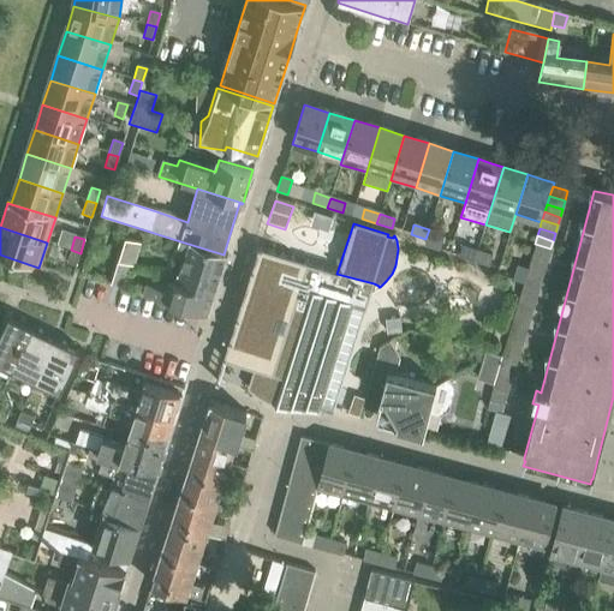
[(427,237),(425,239),(424,246),(439,251),(442,241),(427,237)]
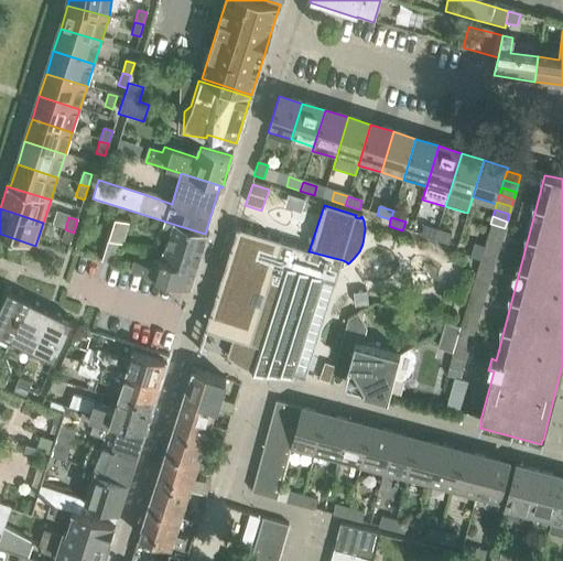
[(108,239),(119,244),(123,245),(130,225),(114,220),(108,239)]
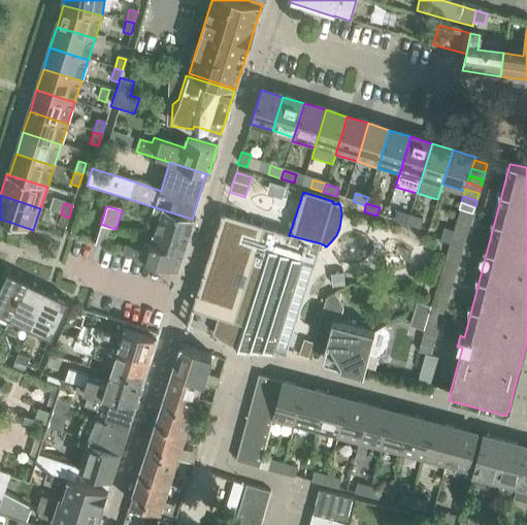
[(155,207),(152,219),(159,222),(152,244),(183,254),(194,220),(192,219),(155,207)]
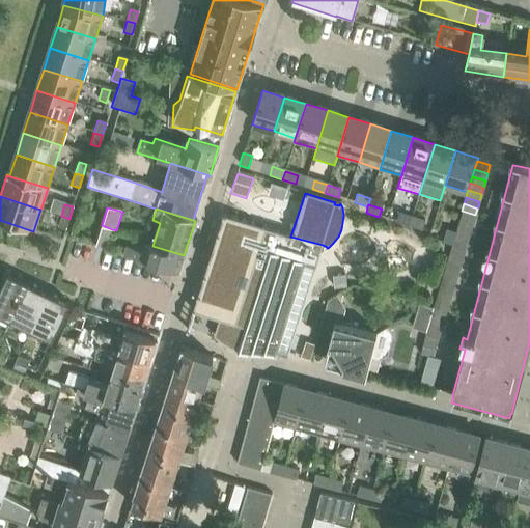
[(462,211),(459,218),(473,222),(475,215),(462,211)]
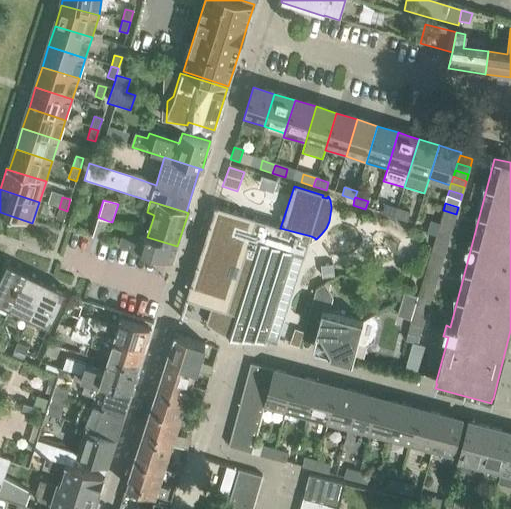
[(381,214),(394,218),(397,210),(384,206),(381,214)]
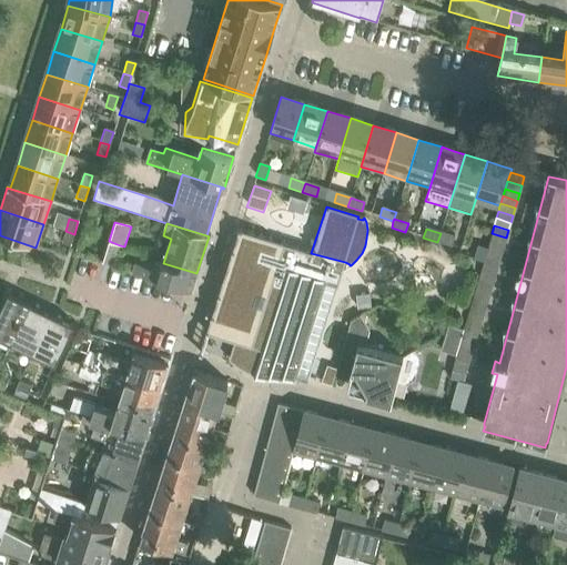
[(225,271),(205,333),(208,334),(234,342),(229,361),(233,364),(242,371),(253,375),(253,376),(267,381),(269,377),(281,382),(282,379),(294,383),(295,380),(306,383),(307,381),(309,379),(297,375),(321,301),(325,284),(337,288),(345,262),(311,253),(262,238),(239,230),(225,271)]
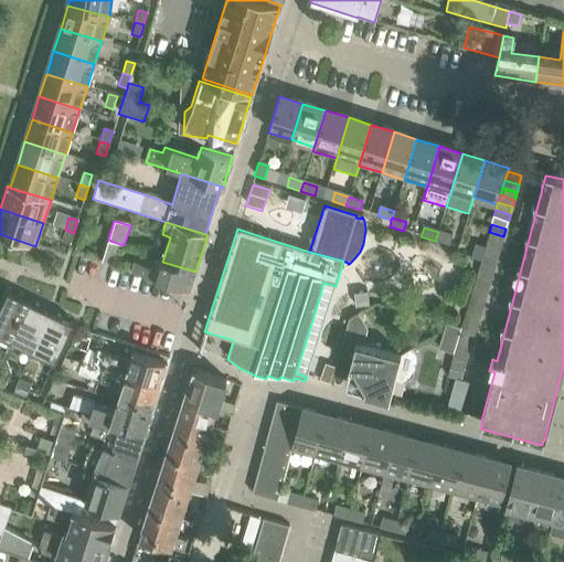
[(74,233),(65,230),(61,243),(70,245),(74,233)]
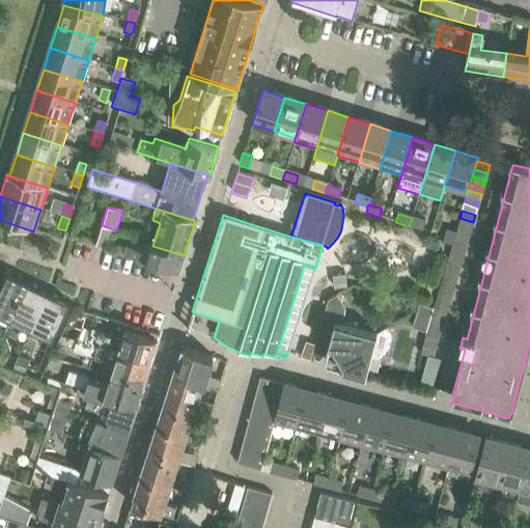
[(424,222),(412,218),(409,226),(421,230),(424,222)]
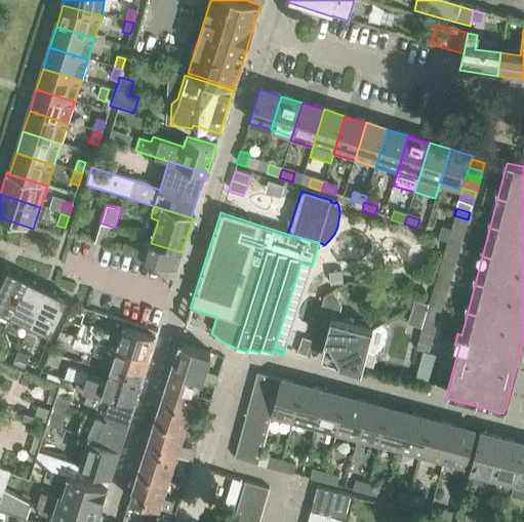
[(454,215),(452,223),(466,227),(468,219),(454,215)]
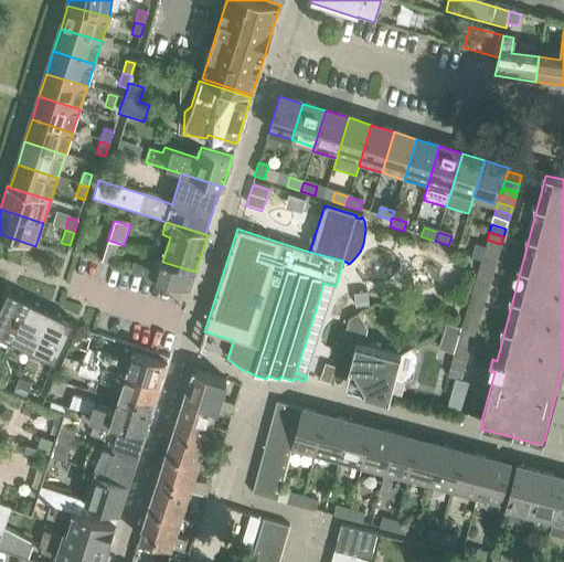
[(108,240),(102,262),(113,265),(119,244),(108,240)]
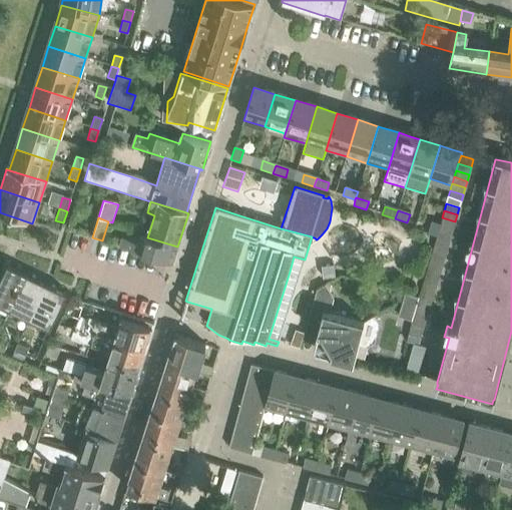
[(442,217),(440,224),(453,228),(455,221),(442,217)]
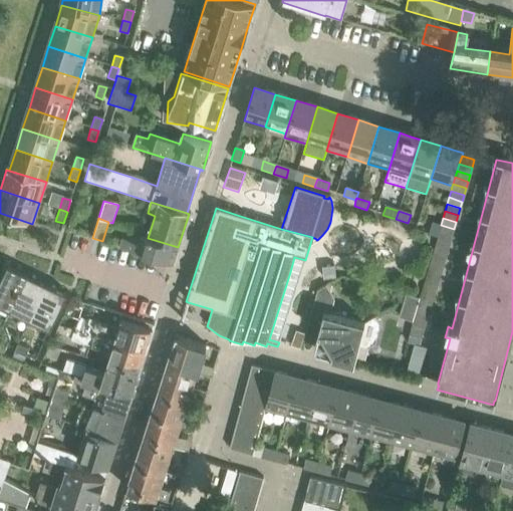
[(439,232),(441,225),(432,223),(428,235),(437,238),(439,232)]
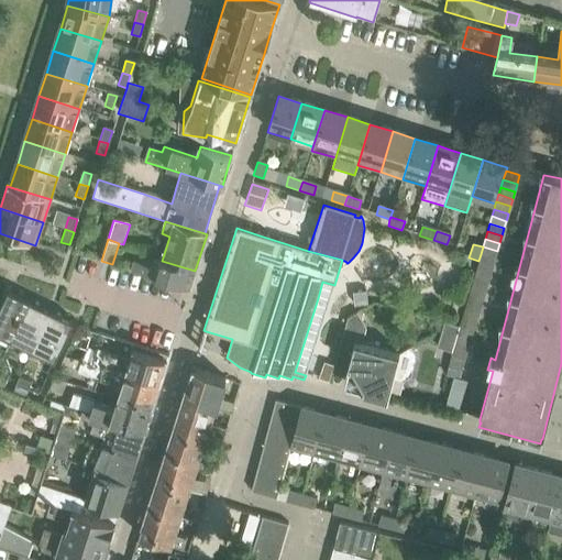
[(483,246),(481,254),(495,259),(497,251),(483,246)]
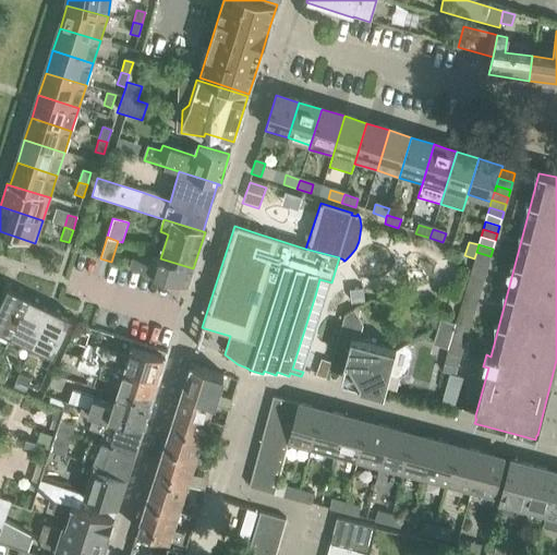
[(474,258),(488,263),(491,256),(476,252),(474,258)]
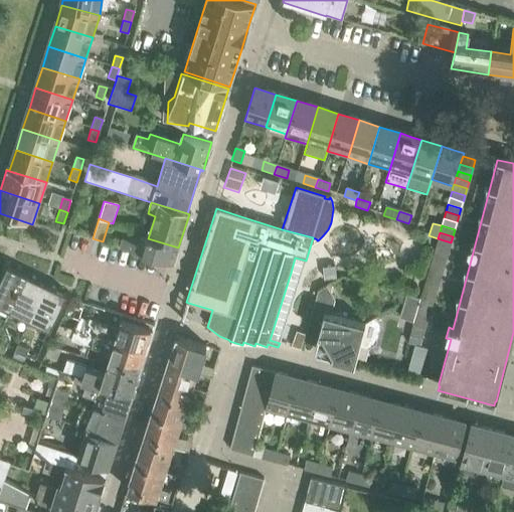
[(128,241),(125,250),(168,264),(173,265),(178,247),(148,238),(141,235),(138,245),(128,241)]
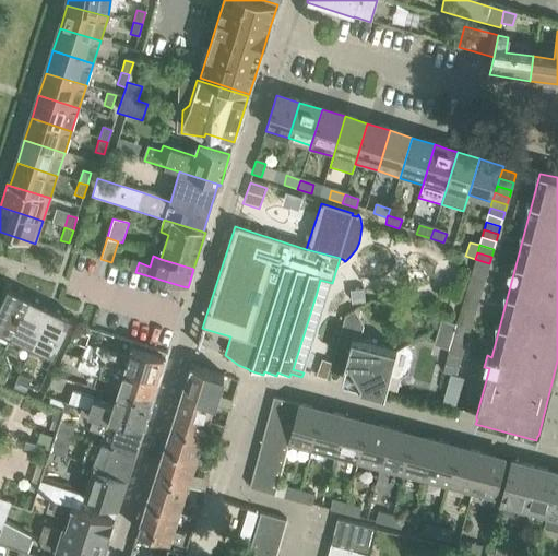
[(475,259),(473,267),(487,271),(489,263),(475,259)]
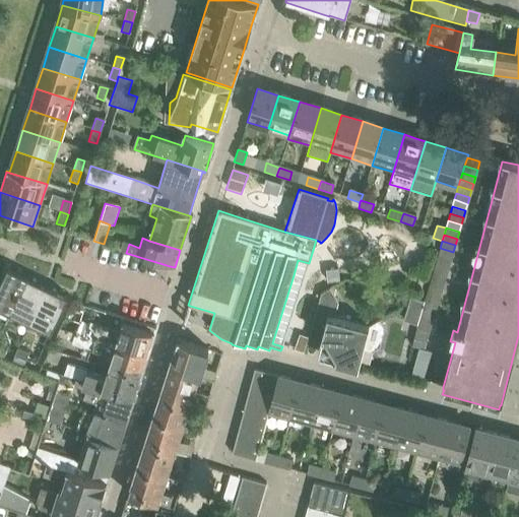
[(440,248),(438,255),(451,259),(453,252),(440,248)]
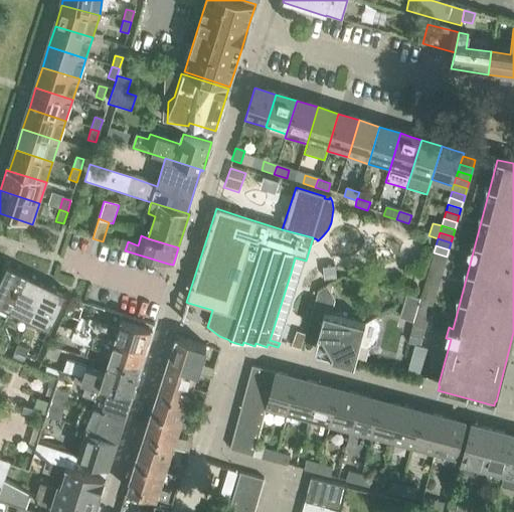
[(434,252),(432,260),(445,263),(447,257),(434,252)]
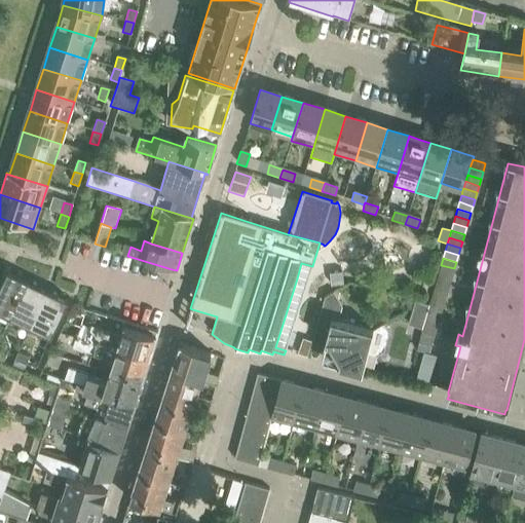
[(441,265),(439,271),(452,275),(454,268),(441,265)]
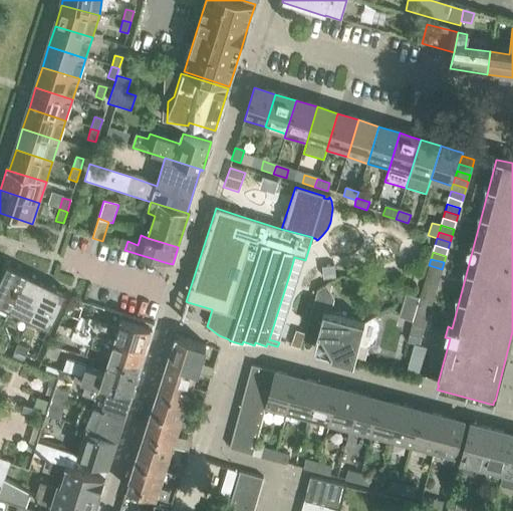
[(0,306),(10,311),(27,275),(7,265),(0,279),(0,306)]
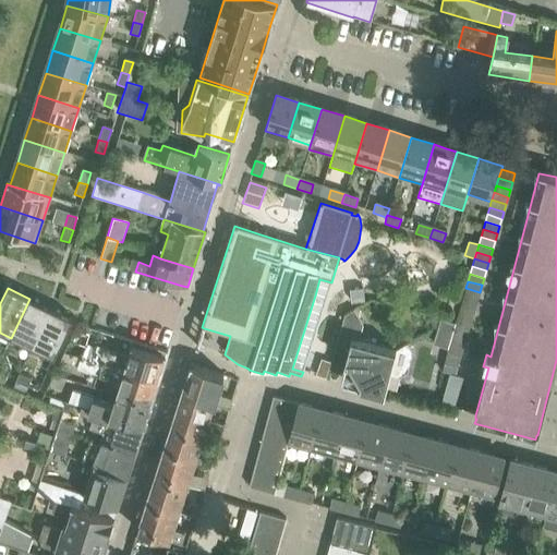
[(465,288),(463,296),(477,300),(480,292),(465,288)]
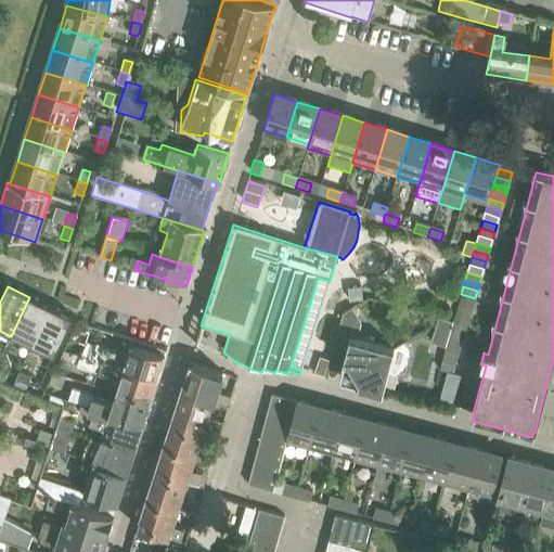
[(360,287),(347,290),(349,303),(362,300),(360,287)]
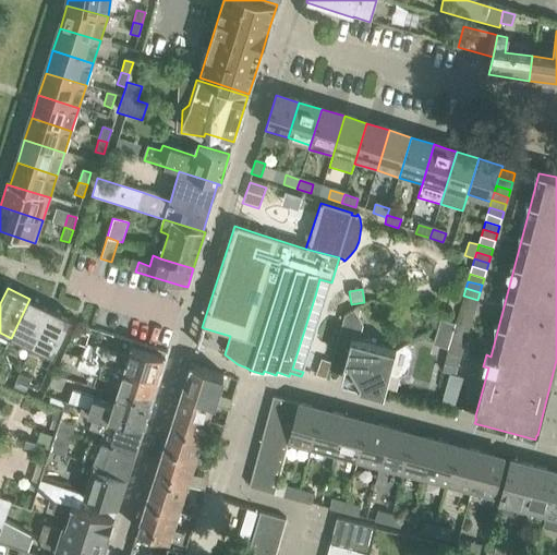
[(463,296),(461,303),(474,308),(477,300),(463,296)]
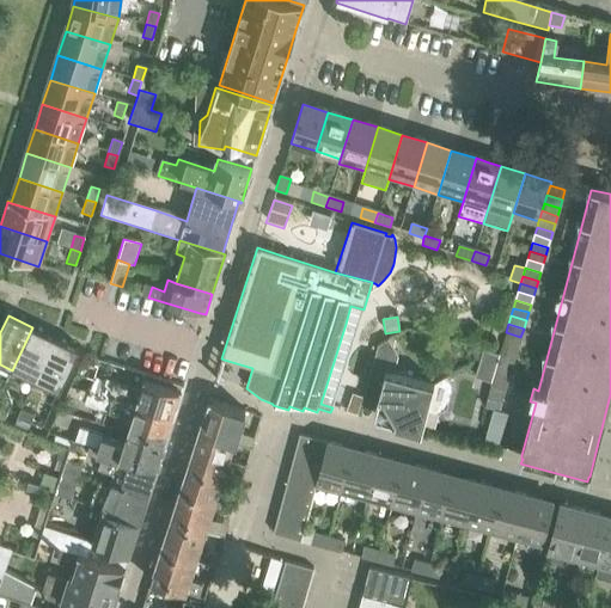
[(12,370),(35,381),(55,339),(32,327),(12,370)]
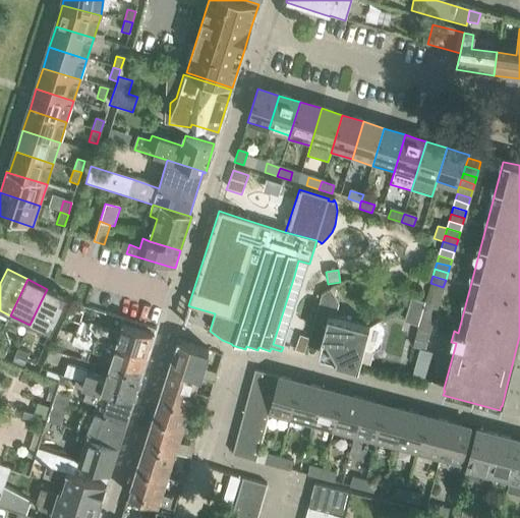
[(430,283),(428,290),(441,294),(443,287),(430,283)]
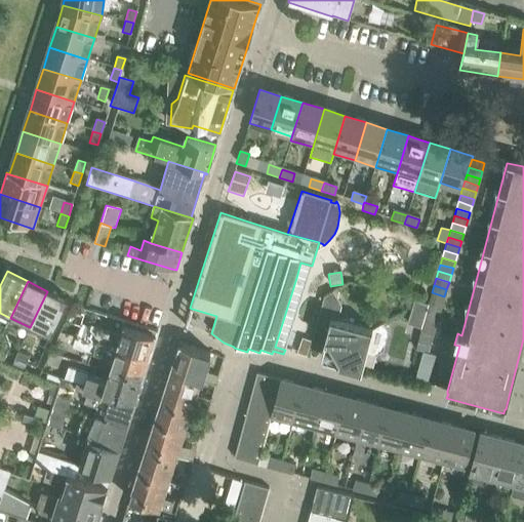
[(67,305),(68,300),(47,291),(30,327),(50,337),(67,305)]
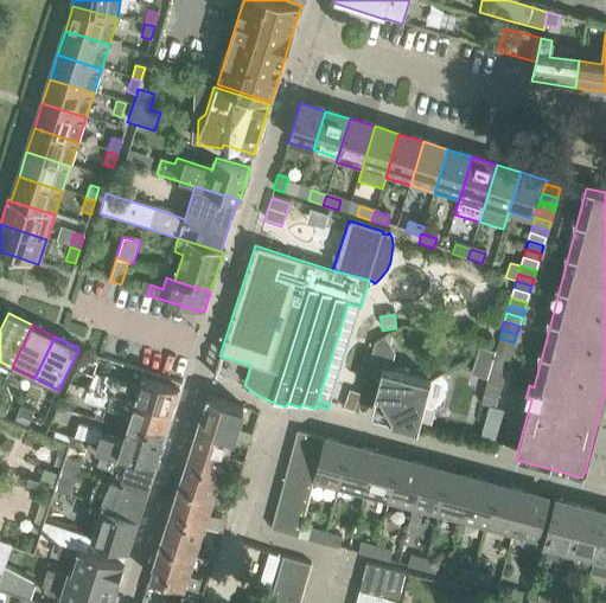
[(374,342),(367,371),(381,374),(372,405),(371,410),(372,411),(372,410),(375,414),(378,411),(431,382),(389,371),(394,354),(384,338),(374,342)]
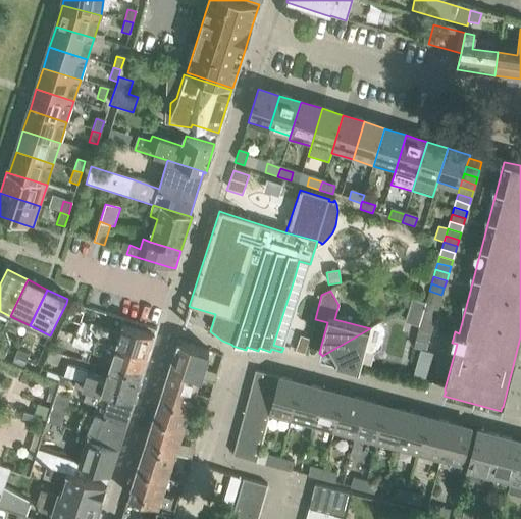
[(429,291),(427,298),(439,301),(441,295),(429,291)]
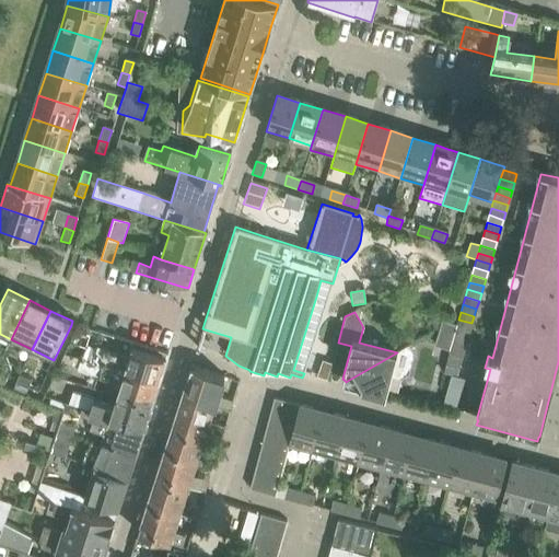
[(456,325),(456,326),(469,331),(472,323),(458,320),(456,325)]
